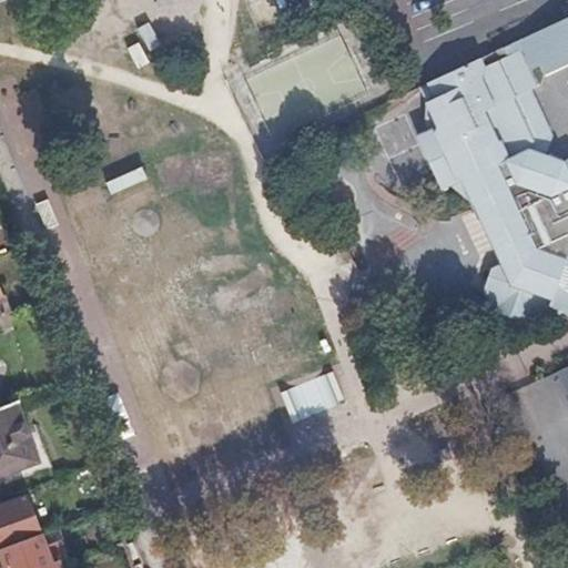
[(498,49),(453,66),(509,189),(567,163),(567,152),(549,161),(535,154),(543,133),(526,91),(534,87),(518,50),(501,56),(498,49)]
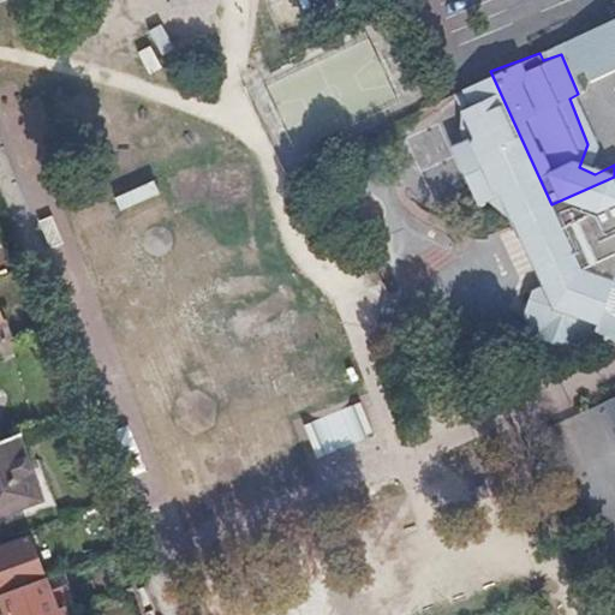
[(614,177),(551,204),(490,71),(452,87),(459,102),(459,132),(464,145),(460,147),(473,180),(478,178),(482,190),(505,213),(514,209),(523,230),(518,232),(526,249),(530,246),(542,273),(524,280),(514,305),(529,345),(542,352),(563,344),(581,335),(586,324),(609,334),(614,335),(614,177)]
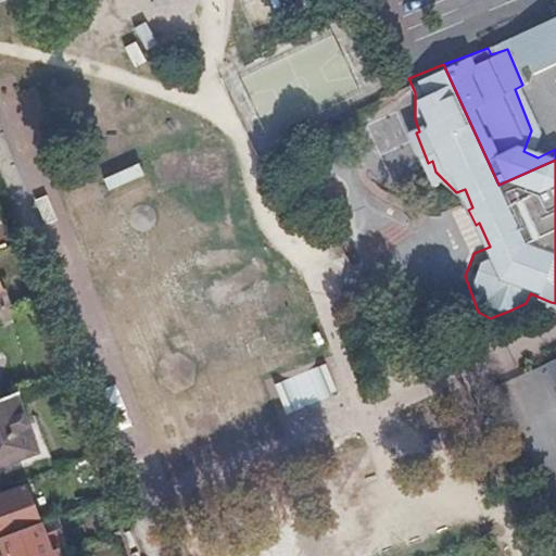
[(0,305),(12,302),(0,267),(0,305)]
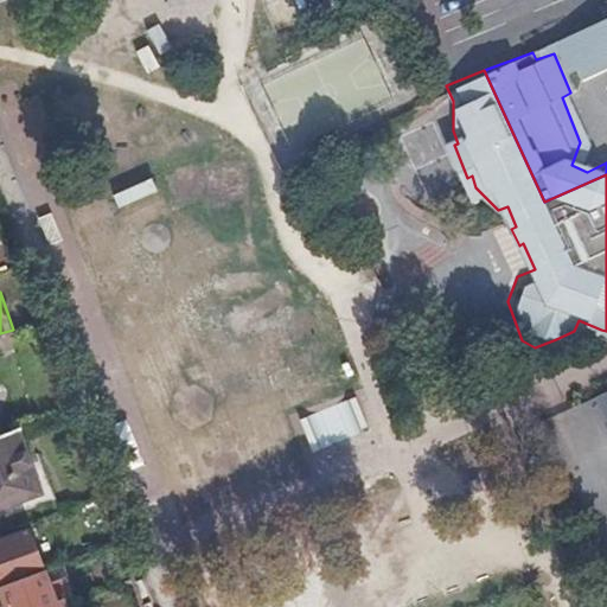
[(296,419),(310,452),(362,433),(350,400),(296,419)]
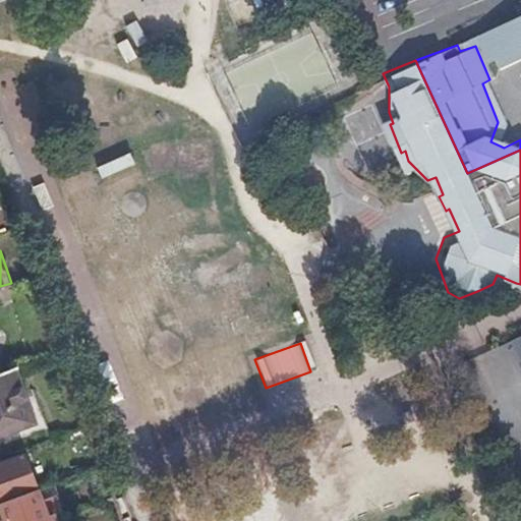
[(0,435),(35,422),(13,367),(3,370),(0,371),(0,435)]
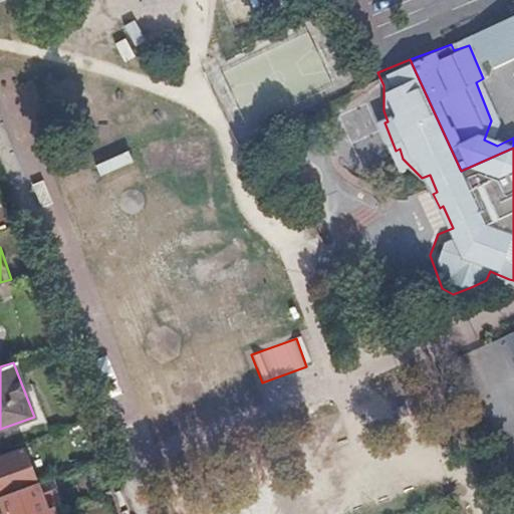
[(0,457),(0,492),(1,495),(37,481),(25,449),(0,457)]
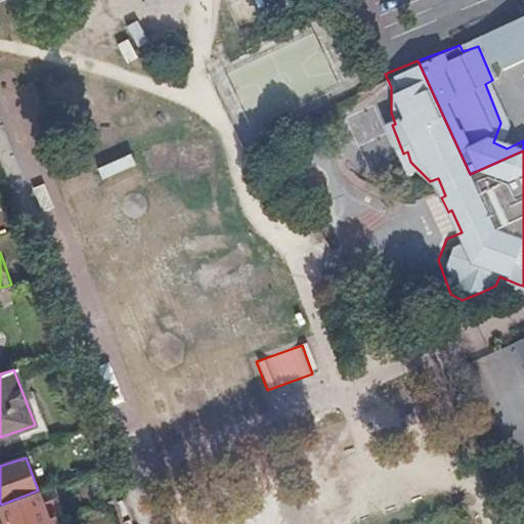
[(38,490),(1,505),(7,523),(32,523),(60,513),(56,500),(43,505),(38,490)]
